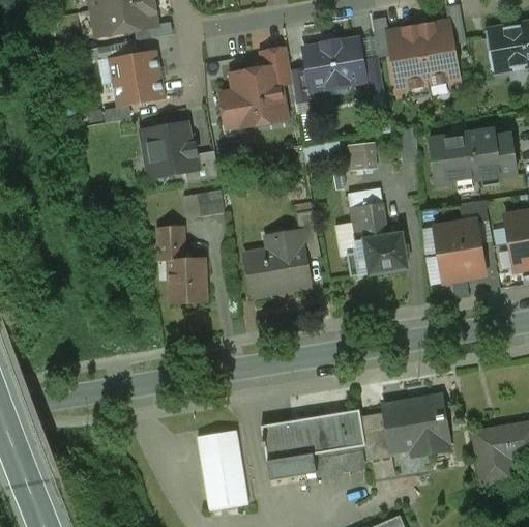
[(92,0),(94,9),(147,0),(92,0)]
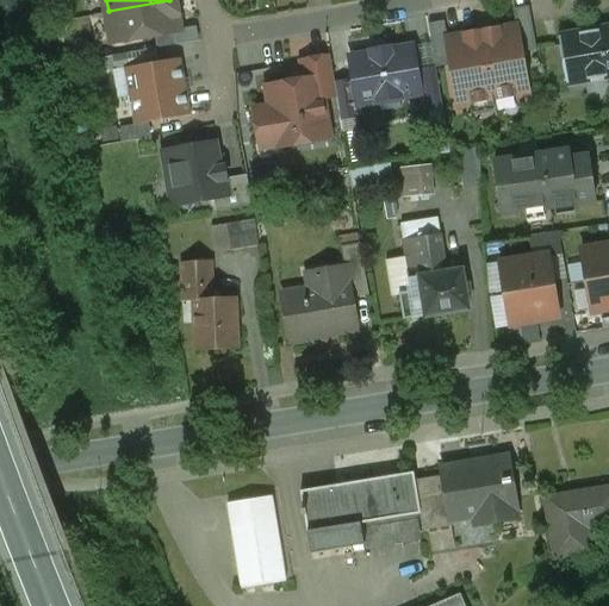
[(169,0),(109,11),(115,38),(155,31),(171,29),(179,26),(176,13),(179,13),(176,0),(169,0)]
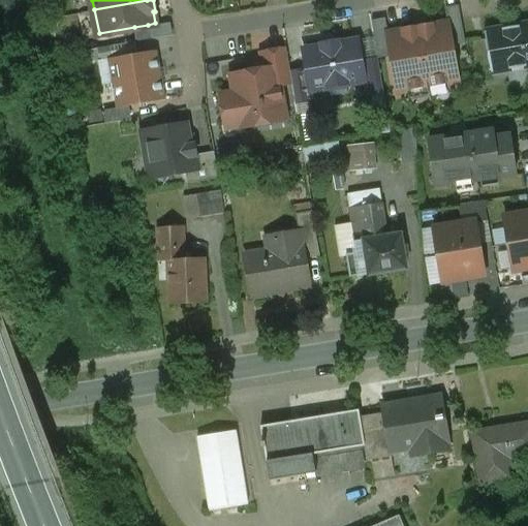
[(448,20),(417,25),(429,86),(459,81),(448,20)]
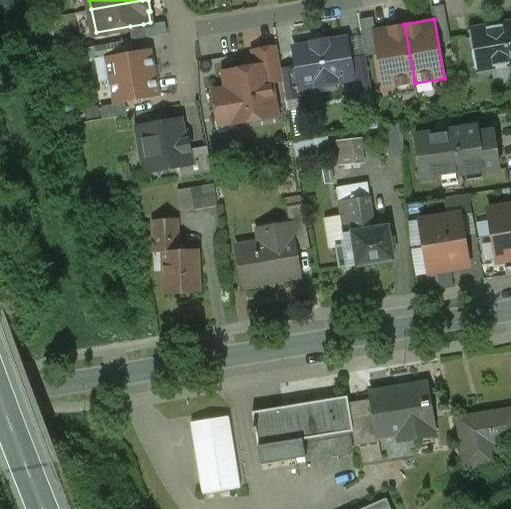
[(510,21),(469,29),(476,68),(510,61),(510,21)]
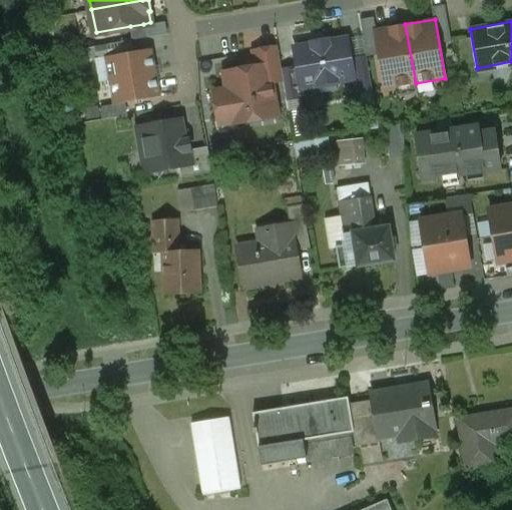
[(143,24),(130,26),(132,38),(145,35),(143,24)]
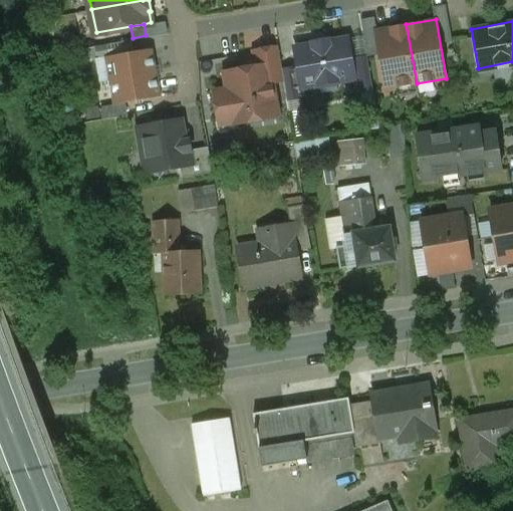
[(406,24),(376,29),(387,88),(417,83),(406,24)]
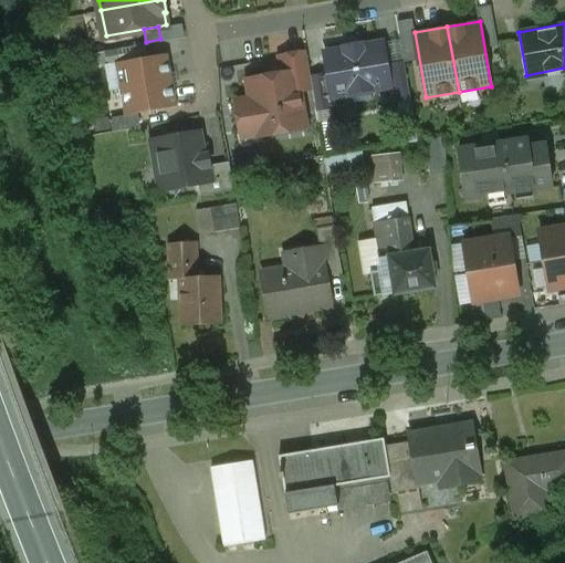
[(383,41),(363,44),(363,41),(345,44),(345,48),(326,51),(330,73),(333,94),(335,94),(390,84),(383,41)]
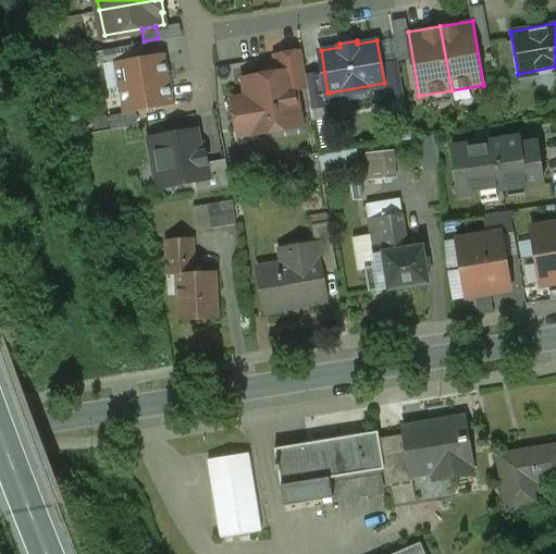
[(301,50),(275,54),(279,72),(281,83),(294,81),(295,87),(308,85),(306,75),(301,50)]
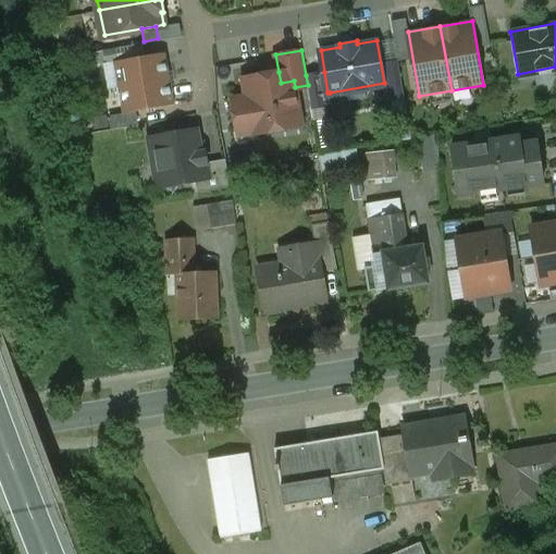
[(165,51),(114,60),(119,86),(170,76),(165,51)]
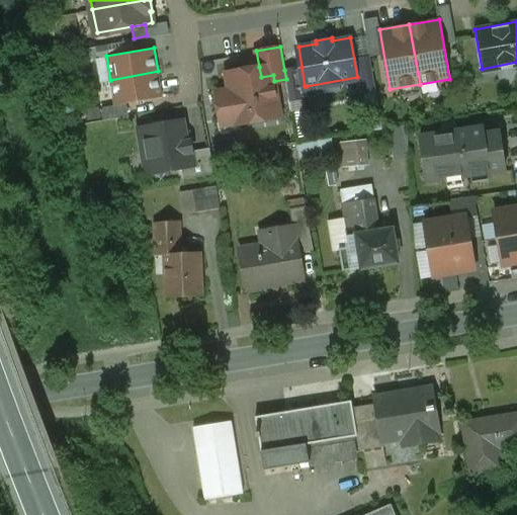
[(259,67),(227,72),(230,89),(217,91),(221,109),(233,107),(236,121),(280,114),(274,81),(273,75),(261,77),(259,67)]
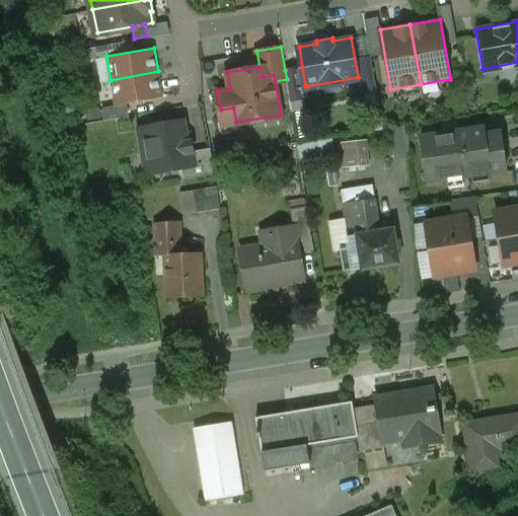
[(302,67),(285,70),(287,79),(290,98),(308,95),(307,86),(305,86),(302,67)]
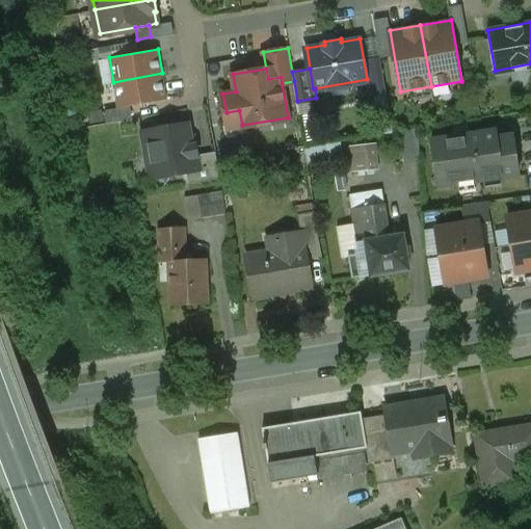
[(162,73),(113,82),(117,106),(166,98),(162,73)]
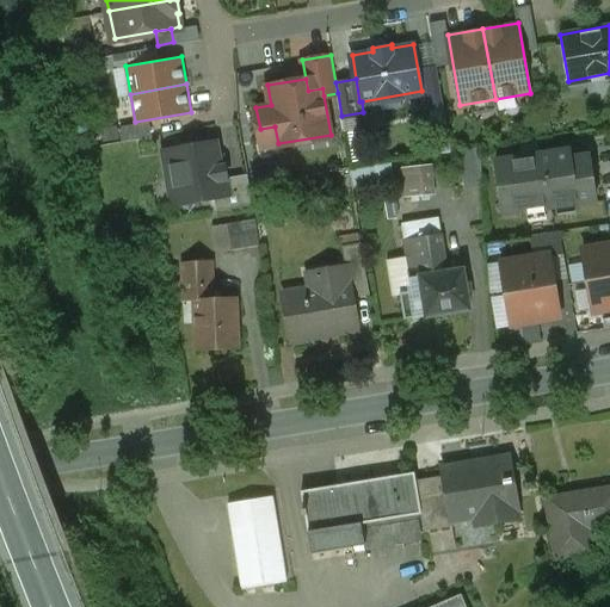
[(202,143),(201,140),(184,143),(185,147),(164,150),(168,177),(173,175),(178,202),(214,196),(229,192),(226,177),(225,163),(221,165),(216,141),(202,143)]
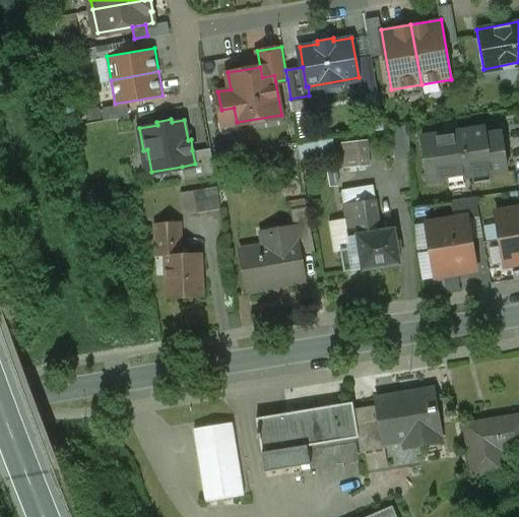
[(485,132),(484,125),(422,134),(429,182),(449,179),(448,177),(490,171),(490,173),(508,170),(502,130),(485,132)]
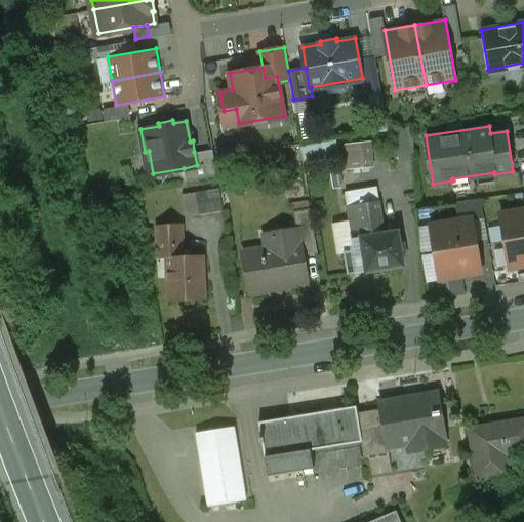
[(368,139),(347,142),(350,168),(370,166),(368,139)]
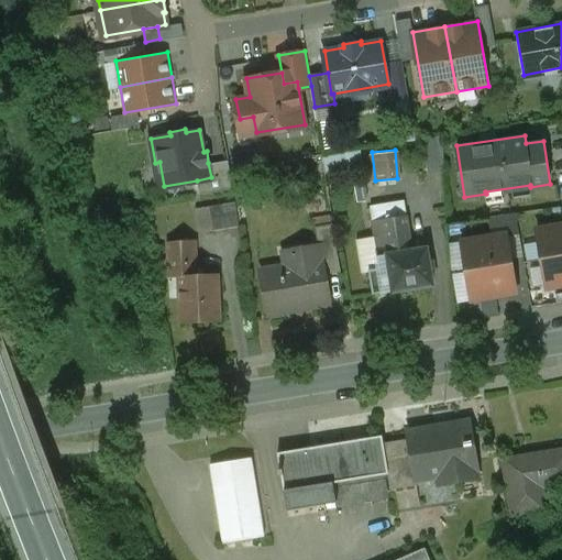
[(211,177),(197,180),(199,193),(233,187),(229,160),(208,163),(211,177)]
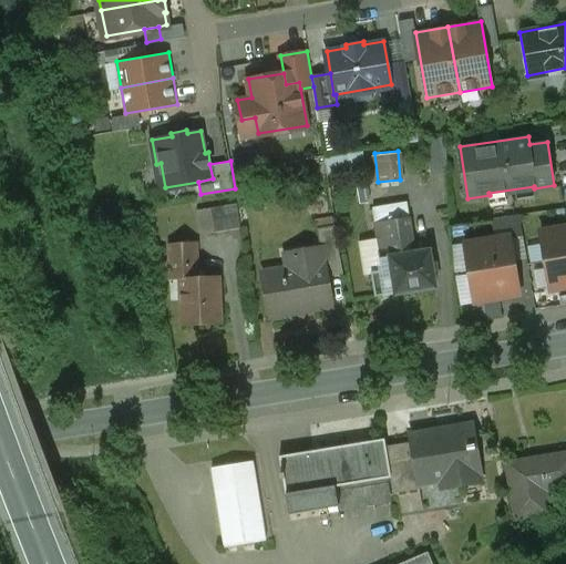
[(408,201),(383,204),(386,219),(410,216),(408,201)]
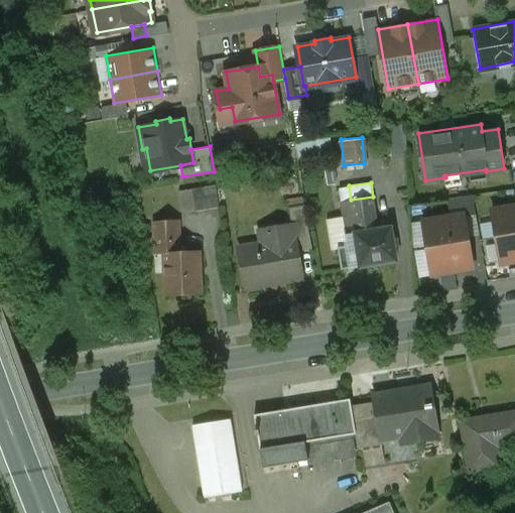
[(216,183),(191,187),(196,210),(220,206),(216,183)]
